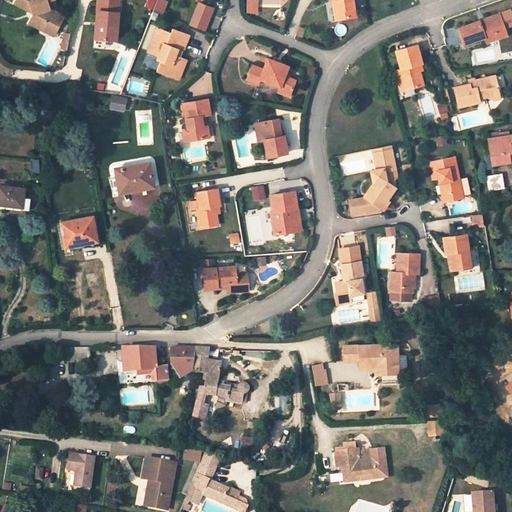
[(17,0),(15,3),(31,11),(34,10),(34,14),(30,23),(41,28),(44,22),(58,29),(65,16),(50,8),(48,0),(17,0)]
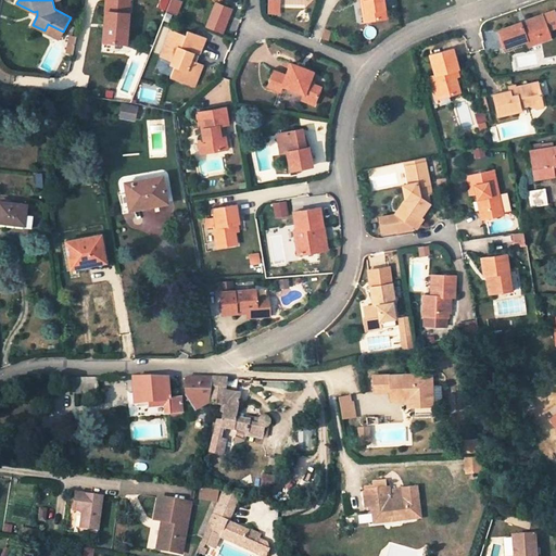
[(130,0),(106,0),(106,24),(109,25),(109,29),(106,29),(105,41),(128,42),(130,0)]
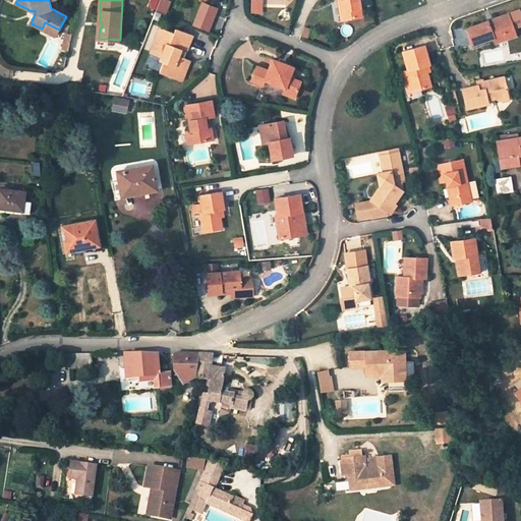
[(165,16),(170,3),(162,0),(158,13),(165,16)]
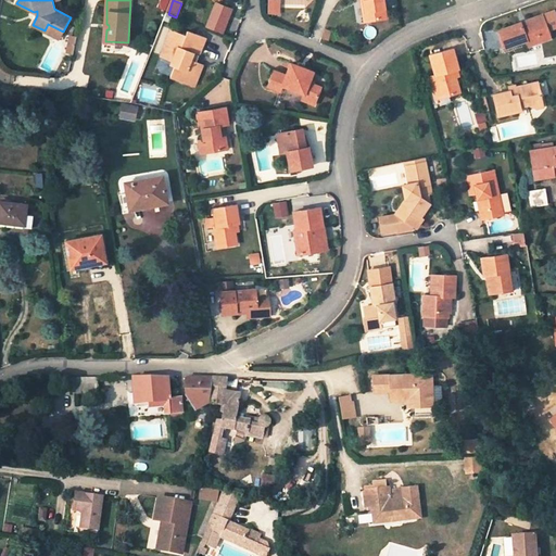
[(273,0),(268,0),(268,13),(279,13),(279,8),(278,8),(277,8),(276,5),(273,5),(273,0)]
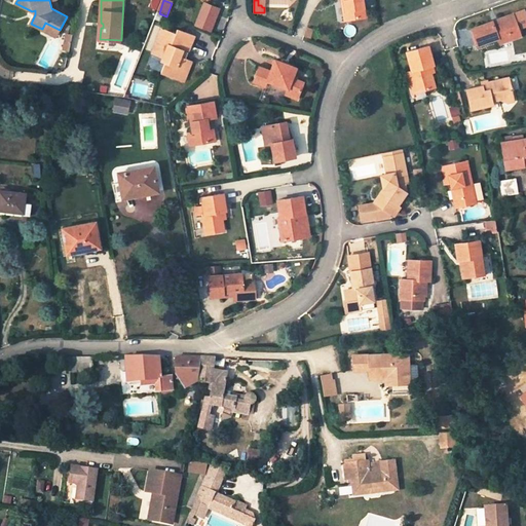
[(366,15),(363,0),(342,0),(343,0),(344,0),(347,19),(366,15)]
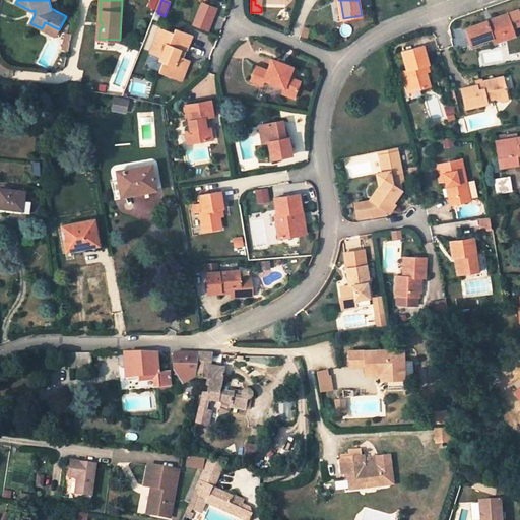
[(216,10),(202,5),(194,27),(207,33),(216,10)]
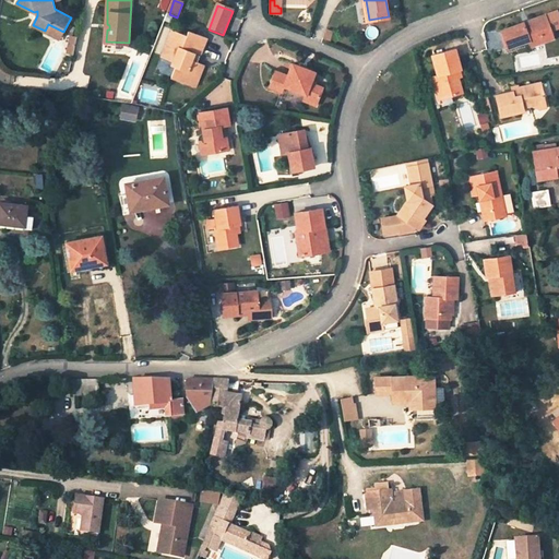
[(523,22),(501,30),(508,47),(531,39),(533,44),(544,40),(542,34),(551,31),(545,13),(528,20),(530,23),(524,25),(523,22)]
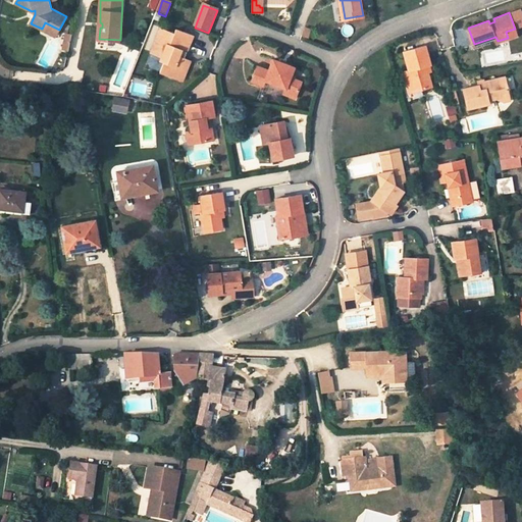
[(56,36),(59,30),(45,22),(42,29),(56,36)]
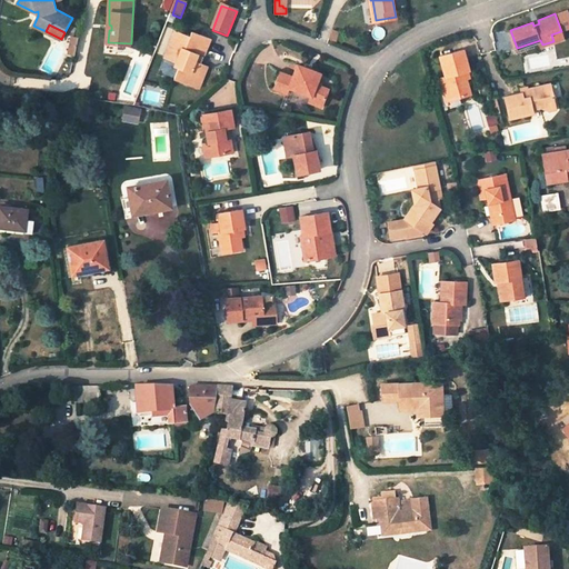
[(553,42),(565,38),(562,31),(561,31),(551,35),(553,41),(553,42)]
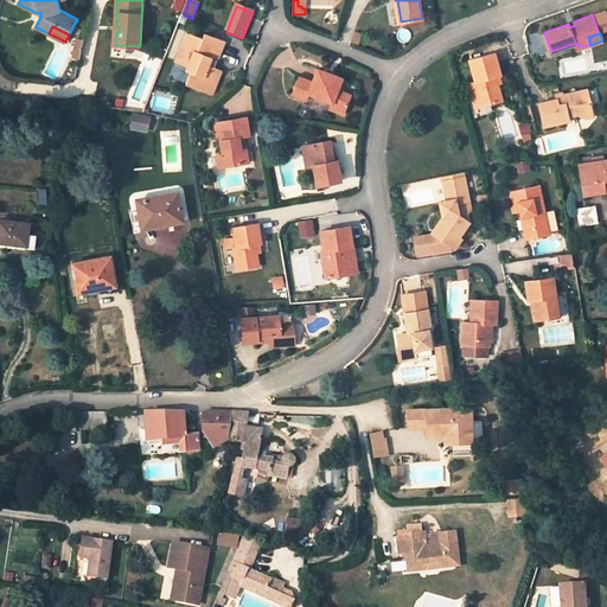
[(218,62),(225,43),(206,34),(204,40),(190,34),(178,63),(189,68),(187,71),(191,74),(187,85),(206,93),(212,80),(215,81),(218,70),(215,69),(212,68),(215,61),(218,62)]
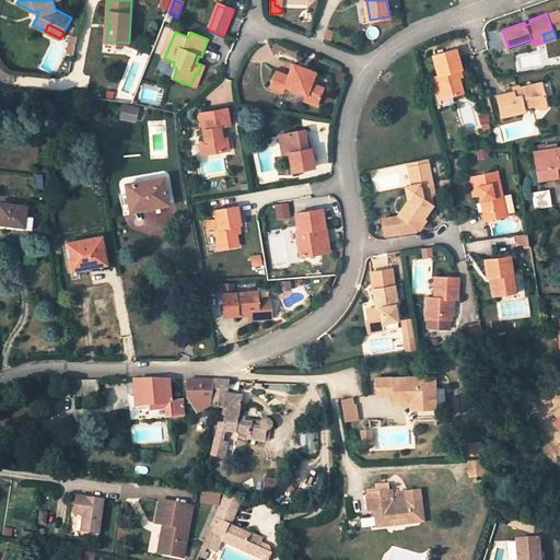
[(433,55),(439,76),(435,76),(442,98),(462,93),(457,78),(456,70),(459,69),(462,68),(456,48),(450,50),(433,55)]
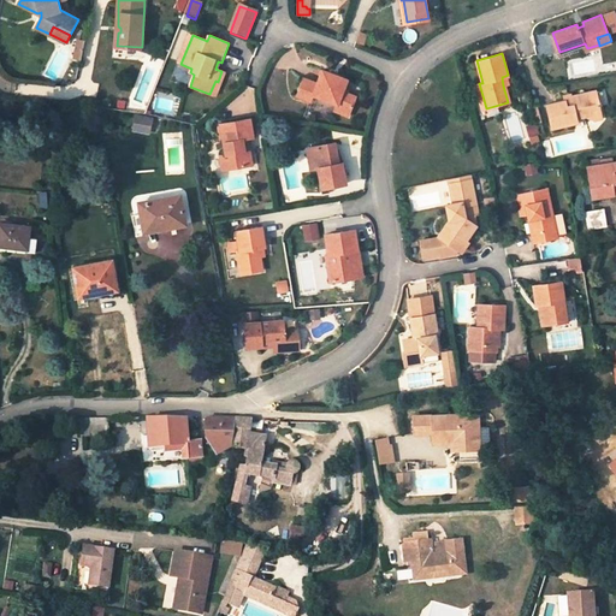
[(313,95),(337,104),(335,110),(349,114),(351,110),(355,98),(356,95),(343,90),(347,80),(321,70),(318,81),(318,83),(303,77),(297,95),(311,100),(312,100),(313,95)]
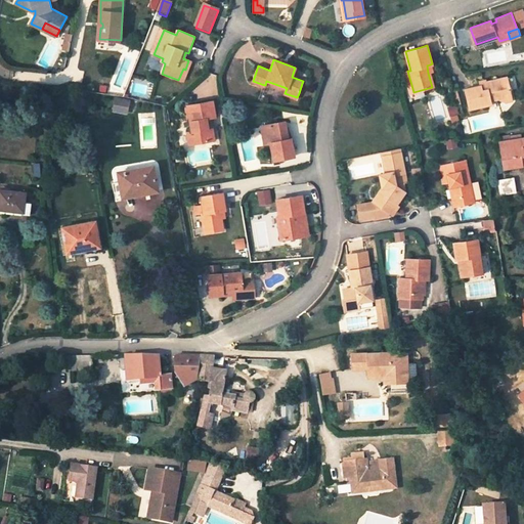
[(184,82),(192,61),(188,60),(185,70),(183,69),(178,80),(184,82)]
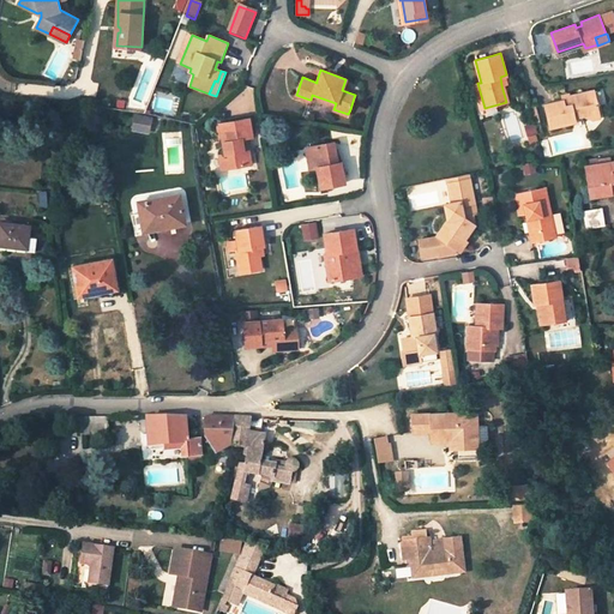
[(474,84),(481,109),(485,108),(477,83),(474,84)]
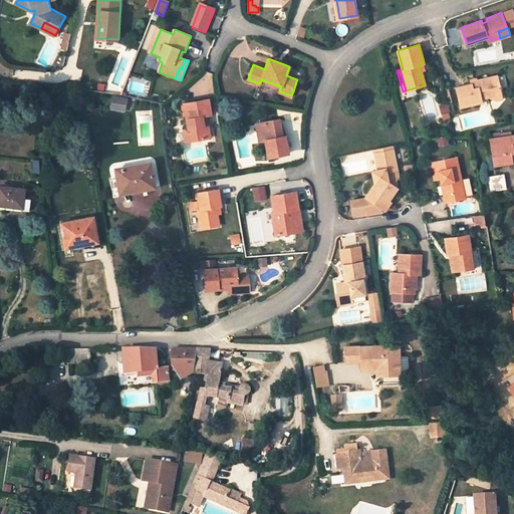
[(476,84),(470,85),(470,84),(454,88),(459,108),(481,103),(480,99),(487,97),(495,101),(501,99),(495,76),(475,81),(476,84)]
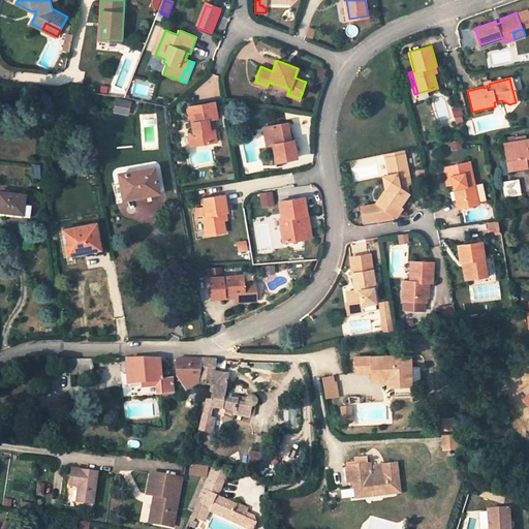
[(268,86),(287,94),(289,89),(269,82),(268,86)]
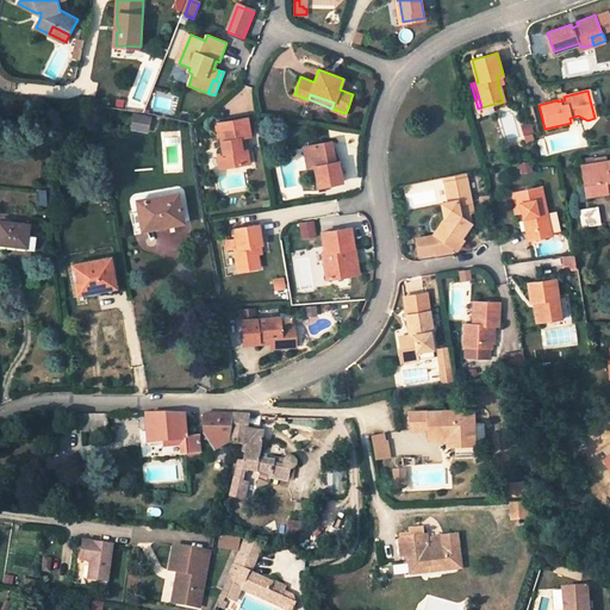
[(147,131),(149,117),(135,114),(132,128),(147,131)]
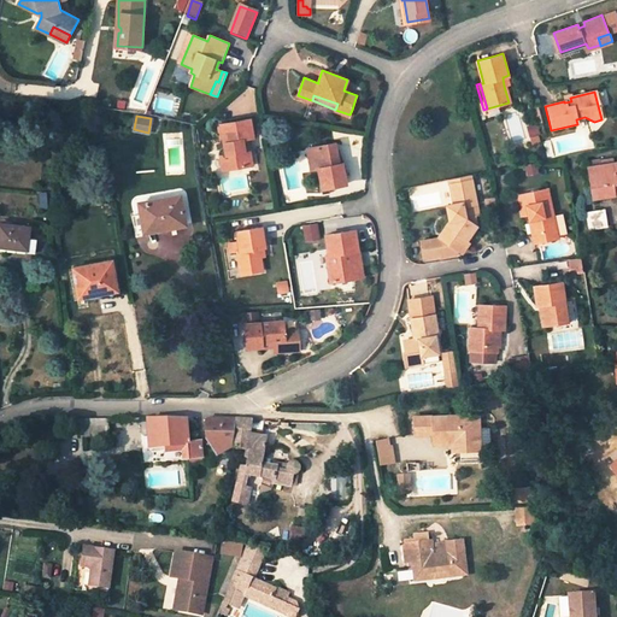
[(246,152),(244,140),(250,139),(253,137),(250,118),(221,124),(227,156),(221,157),(223,170),(248,166),(253,165),(251,151),(246,152)]
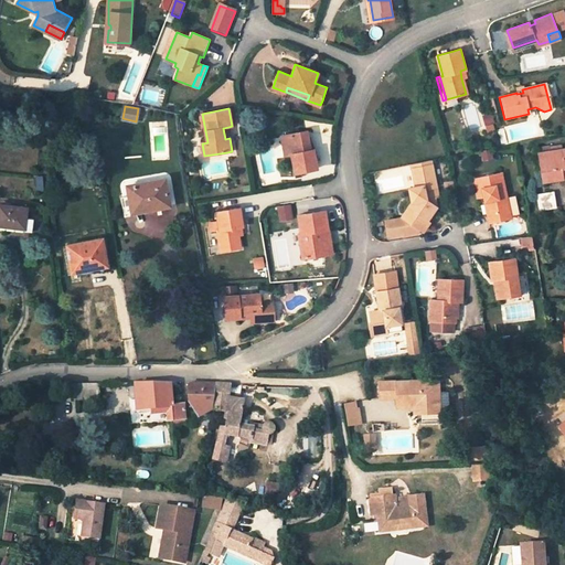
[(309,151),(305,132),(305,131),(285,136),(289,157),(291,157),(295,173),(296,177),(300,176),(299,172),(316,169),(312,151),(309,151)]
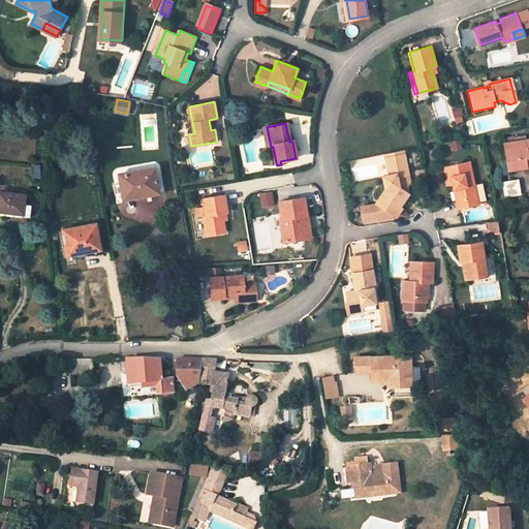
[(262,127),(267,148),(271,147),(267,127),(262,127)]
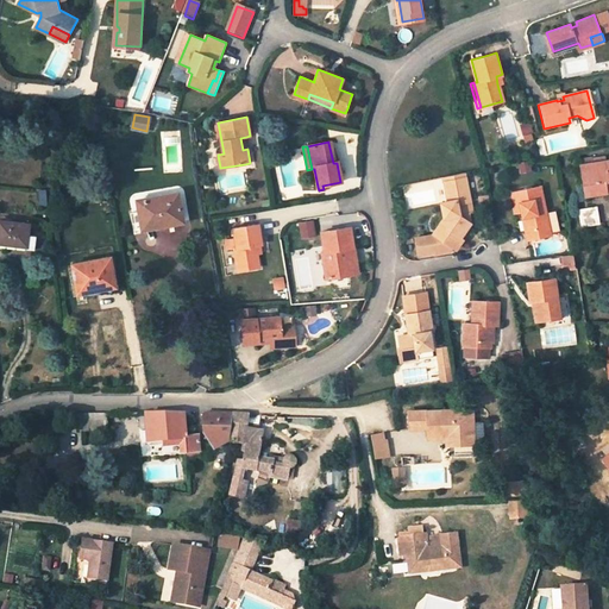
[(608,192),(608,158),(592,162),(591,156),(581,158),(581,163),(579,163),(584,196),(608,192)]
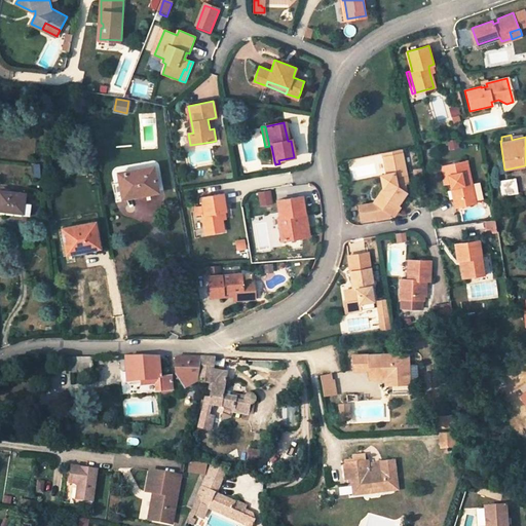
[(384,157),(399,154),(403,153),(402,148),(383,152),(383,157),(384,157)]
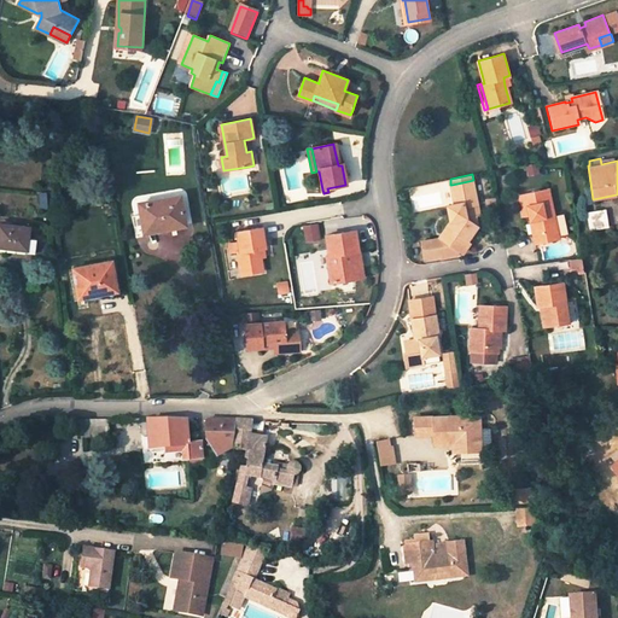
[(474,216),(473,205),(477,204),(473,180),(468,181),(452,185),(450,185),(454,205),(455,213),(449,214),(450,221),(439,235),(442,238),(438,242),(438,238),(421,240),(424,257),(441,254),(441,257),(455,255),(455,251),(456,248),(462,252),(470,244),(467,242),(477,228),(474,216)]
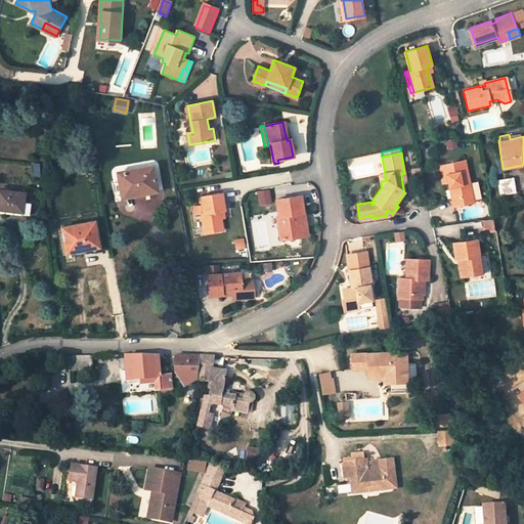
[(470,182),(465,161),(440,166),(444,183),(448,182),(453,206),(474,202),(473,200),(470,182)]
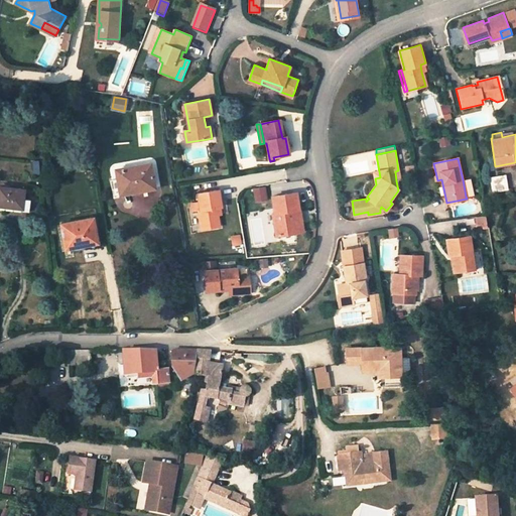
[(155,187),(151,163),(116,170),(118,179),(115,180),(118,198),(123,197),(123,191),(136,189),(137,191),(155,187)]
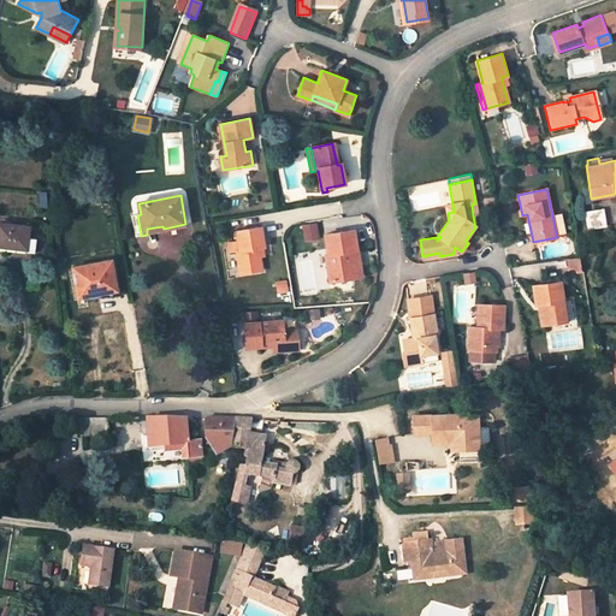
[(606,226),(604,208),(585,211),(587,229),(606,226)]
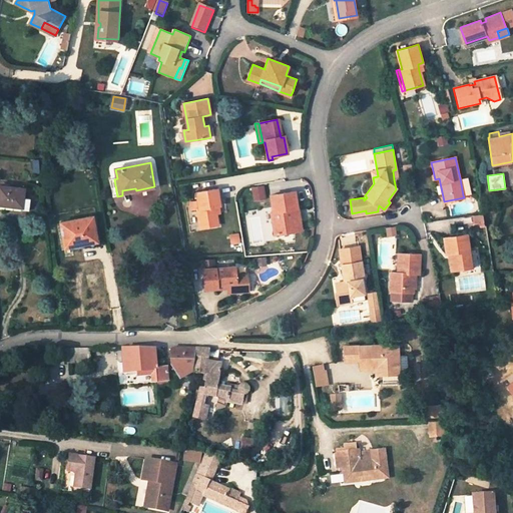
[(0,204),(22,207),(24,188),(0,184),(0,204)]
